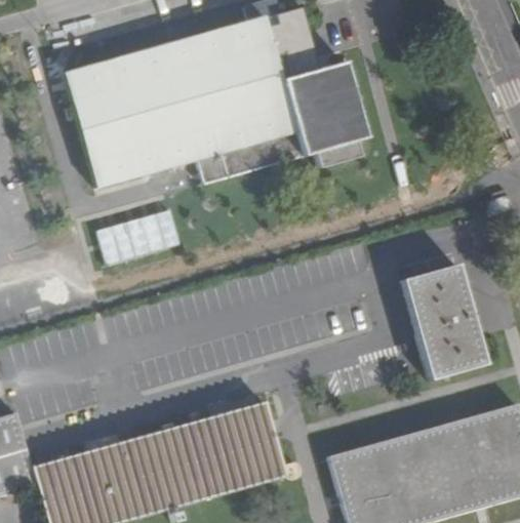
[(267,15),(66,72),(97,188),(199,159),(206,184),(317,152),(322,167),(363,156),(358,139),(369,136),(349,62),(323,68),(306,6),(278,13),(281,24),(270,27),(267,15)]
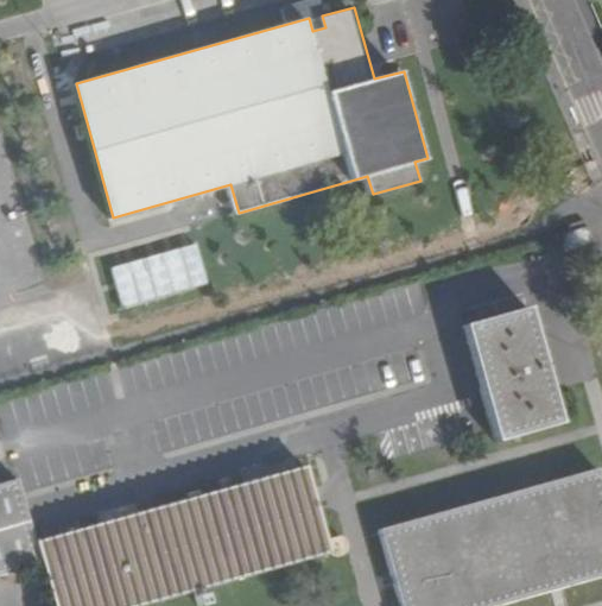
[(127,305),(214,282),(203,241),(116,266),(127,305)]
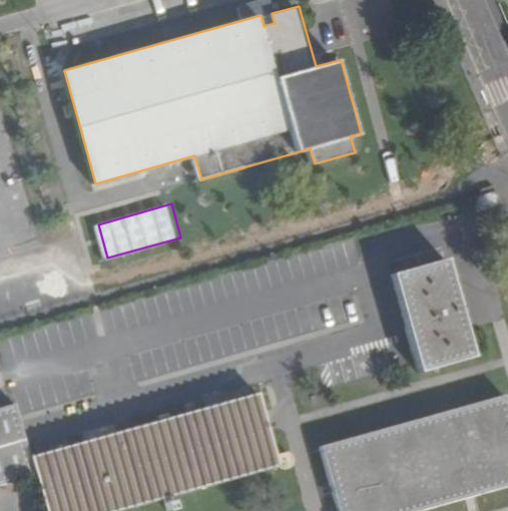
[(476,356),(450,259),(396,274),(423,370),(476,356)]
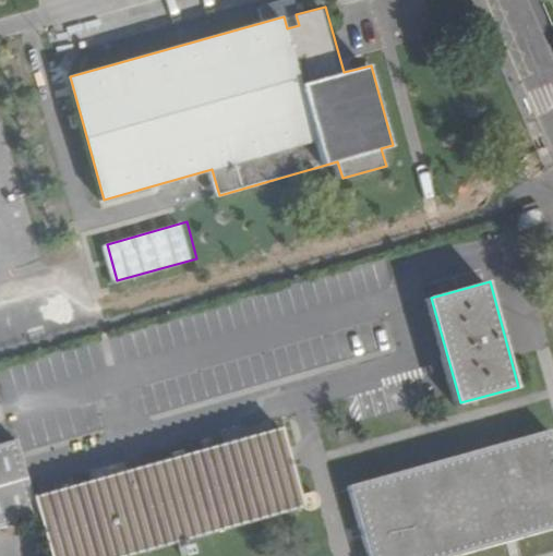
[(24,451),(21,438),(0,443),(0,527),(43,516),(53,555),(129,555),(307,506),(284,425),(36,494),(24,451)]
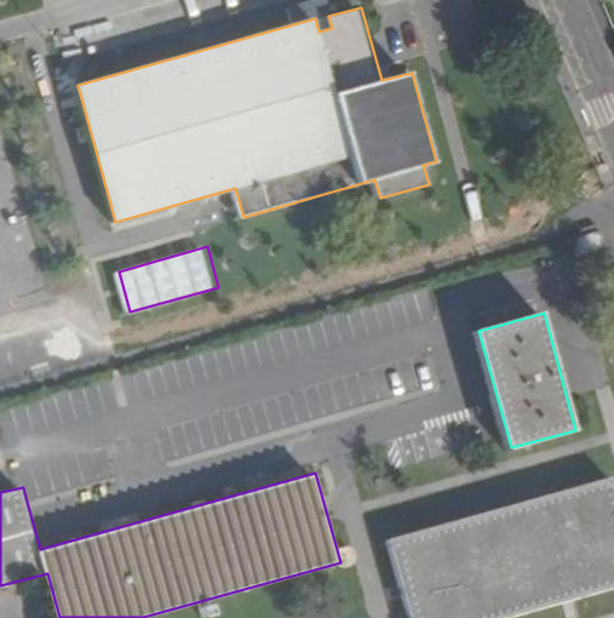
[(613,478),(392,539),(414,617),(505,617),(592,594),(613,588),(613,478)]
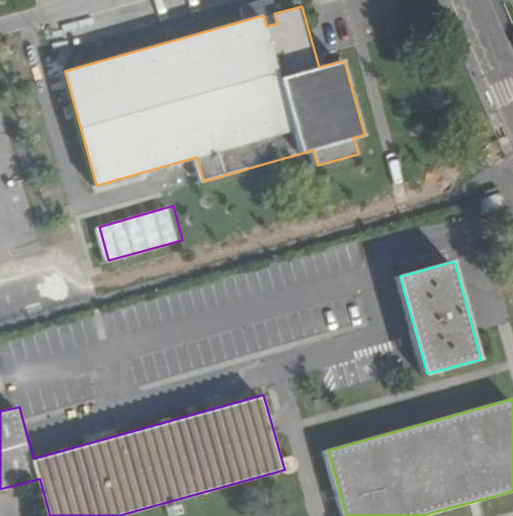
All buildings are outlined.
